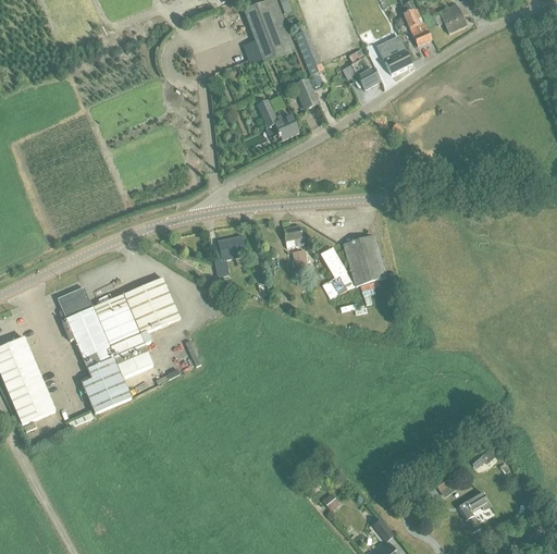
[(254,65),(264,61),(297,50),(280,0),(272,0),(246,9),(258,42),(247,47),(254,65)]
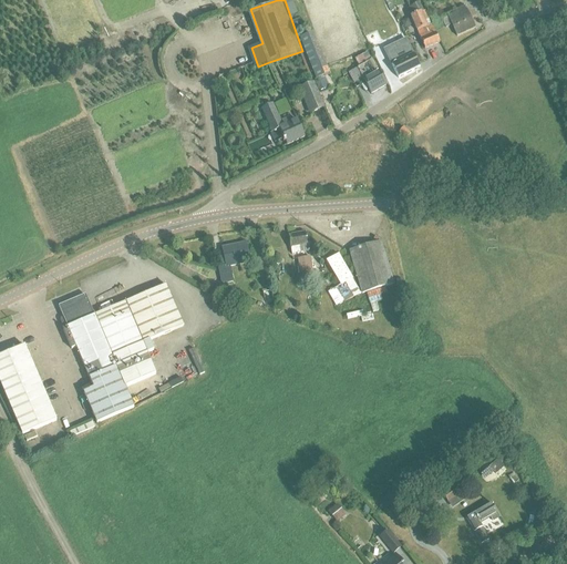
[(297,10),(292,0),(285,0),(289,12),(297,10)]
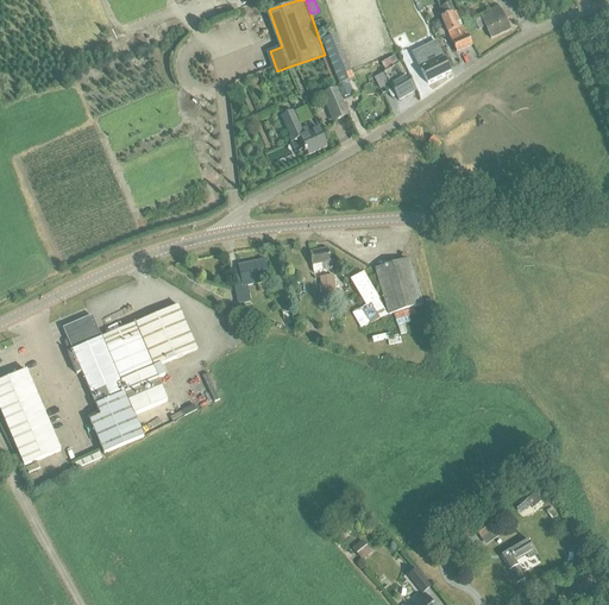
[(391,7),(396,25),(422,19),(418,0),(391,7)]
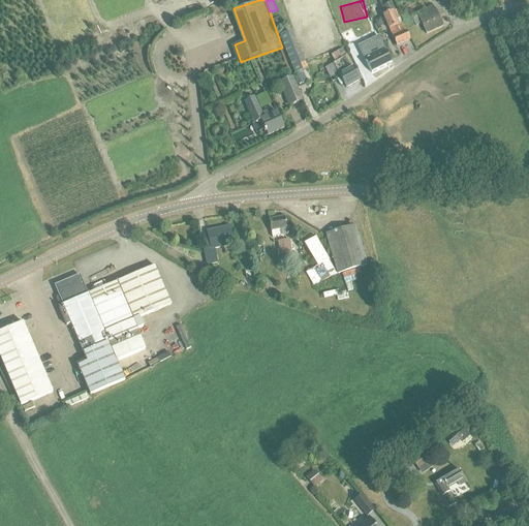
[(380,0),(382,6),(380,6),(398,43),(410,37),(397,8),(396,8),(393,1),(392,2),(391,0),(380,0)]
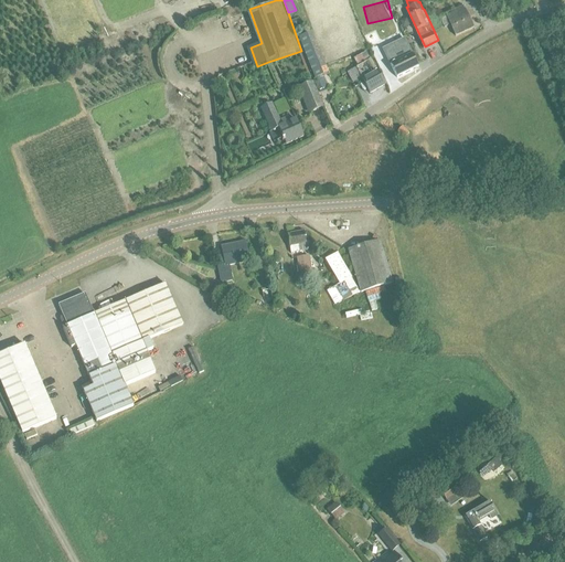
[(456,8),(441,14),(446,27),(452,23),(457,33),(475,27),(467,8),(466,3),(456,8)]
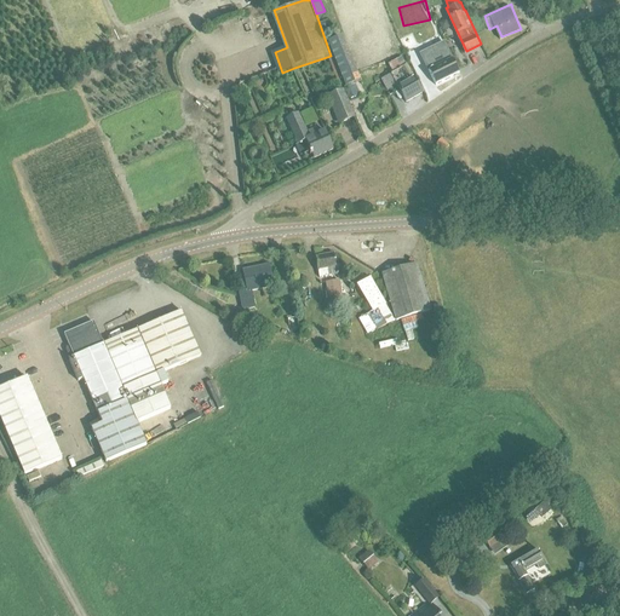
[(329,24),(327,17),(320,19),(322,27),(329,24)]
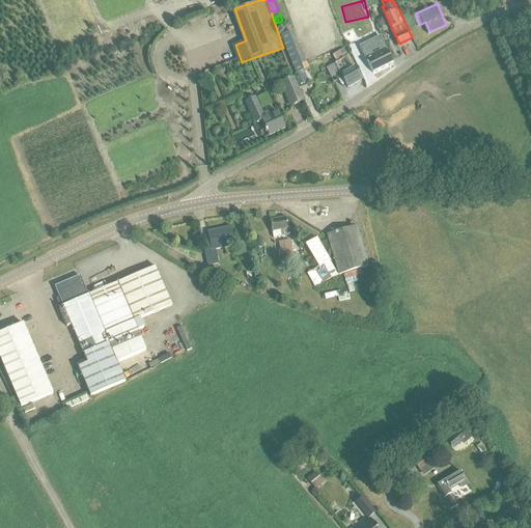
[(382,15),(375,17),(379,23),(385,21),(382,15)]
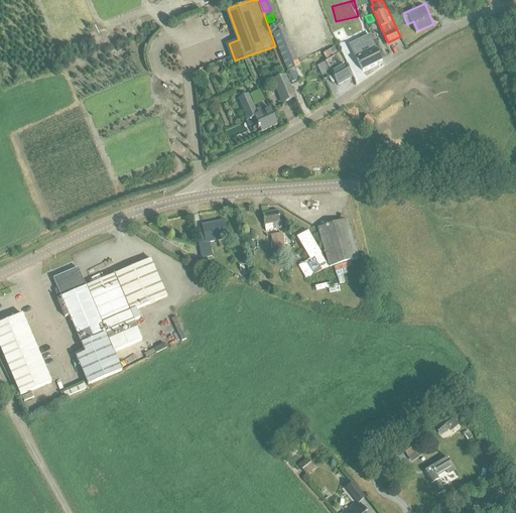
[(299,62),(284,25),(272,30),(287,68),(293,66),(299,62)]
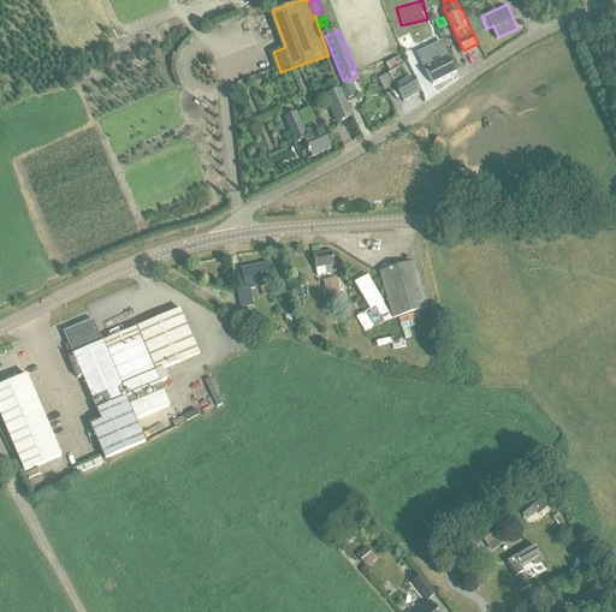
[(426,47),(418,51),(433,81),(456,70),(449,55),(440,40),(426,47)]
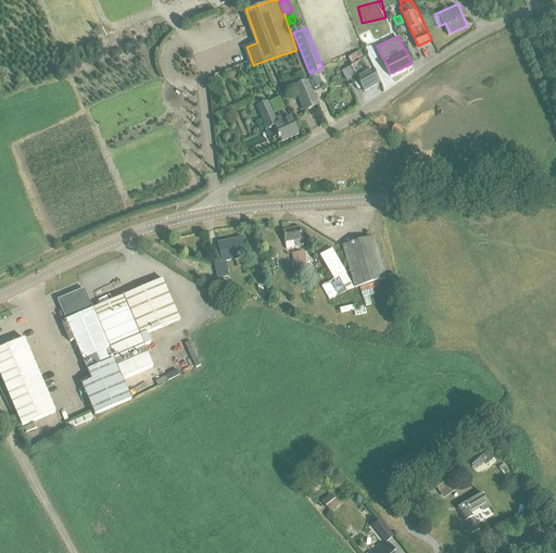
[(379,82),(365,57),(362,51),(351,57),(354,62),(352,63),(365,89),(379,82)]
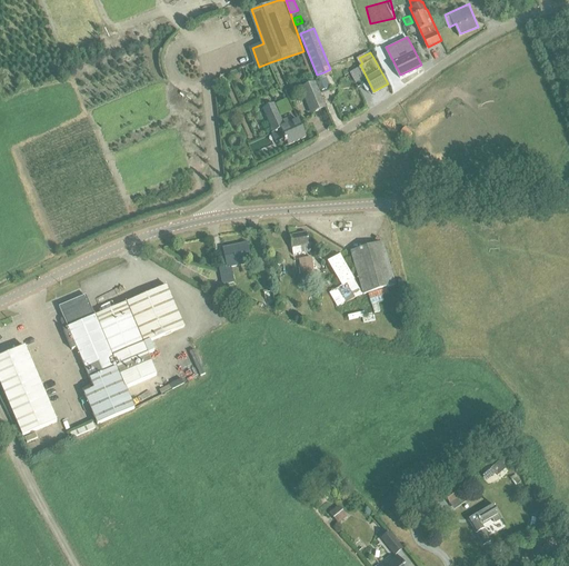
[(352,76),(363,70),(360,65),(350,70),(352,76)]
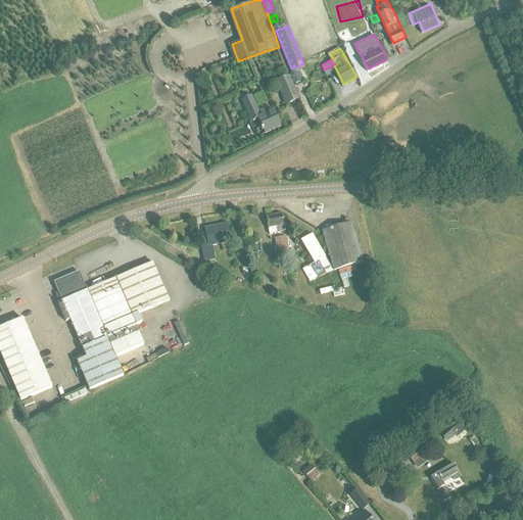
[(291,68),(289,69),(294,82),(302,79),(297,66),(291,68)]
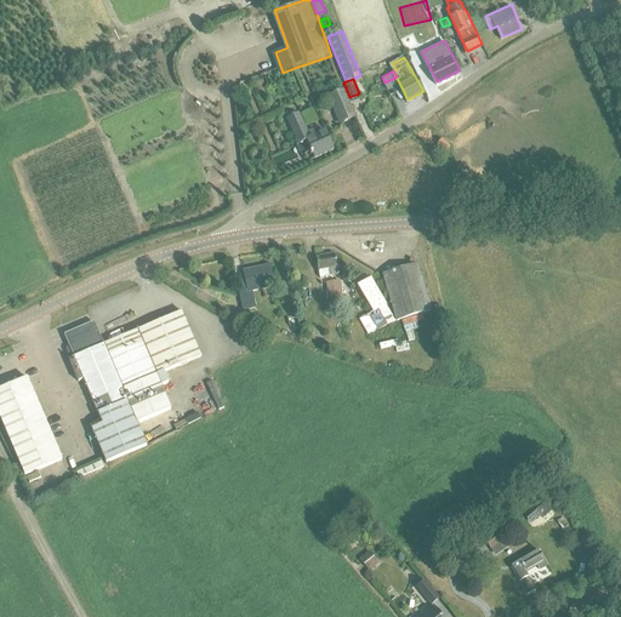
[(341,87),(328,92),(340,121),(353,115),(341,87)]
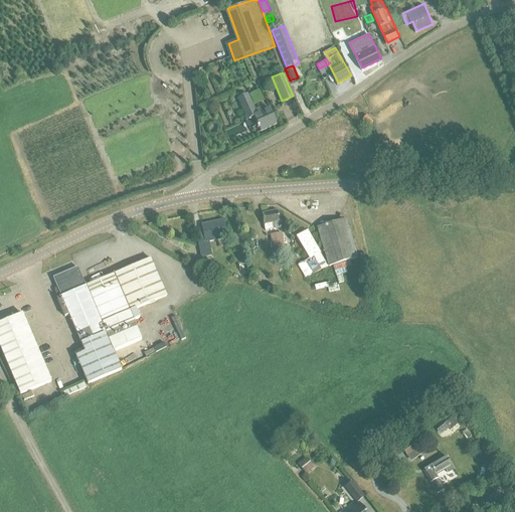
[(314,88),(305,92),(309,101),(318,98),(314,88)]
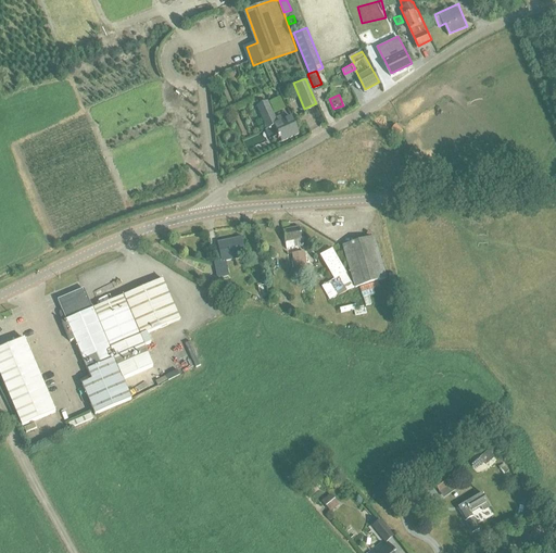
[(299,133),(292,115),(278,122),(268,100),(256,104),(267,128),(276,125),(282,140),(299,133)]
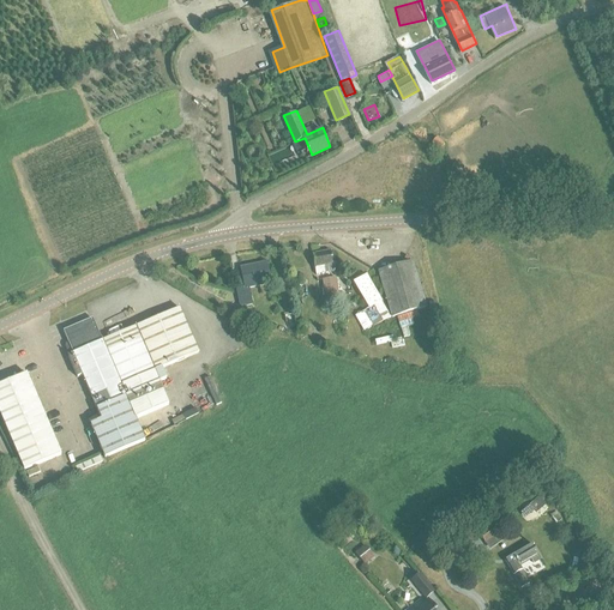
[(432,140),(439,148),(445,143),(438,134),(432,140)]
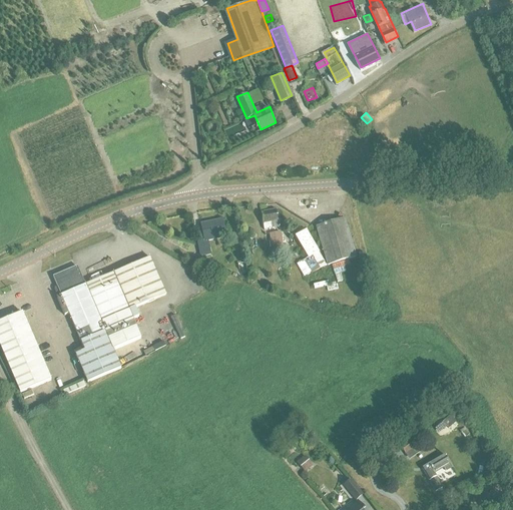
[(338,135),(351,136),(352,125),(339,124),(338,135)]
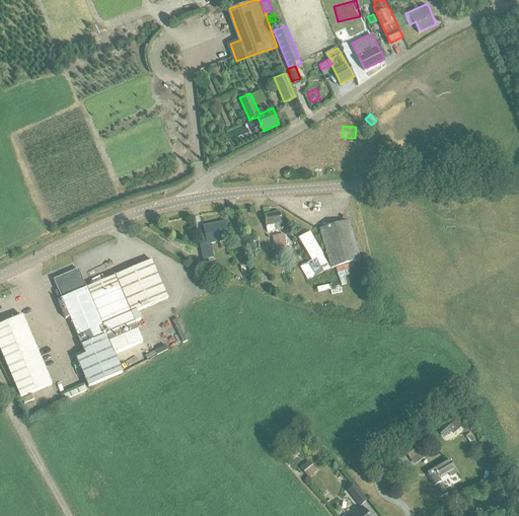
[(346,212),(355,215),(356,209),(348,206),(346,212)]
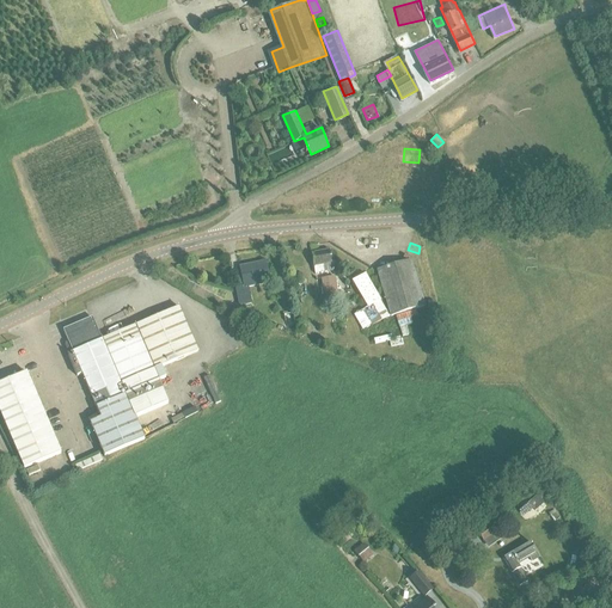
[(312,250),(314,270),(334,266),(330,247),(312,250)]
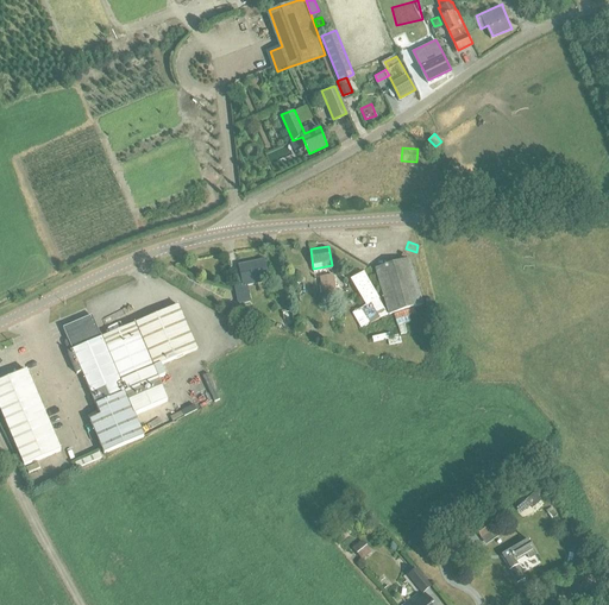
[(410,254),(376,264),(388,310),(422,301),(410,254)]
